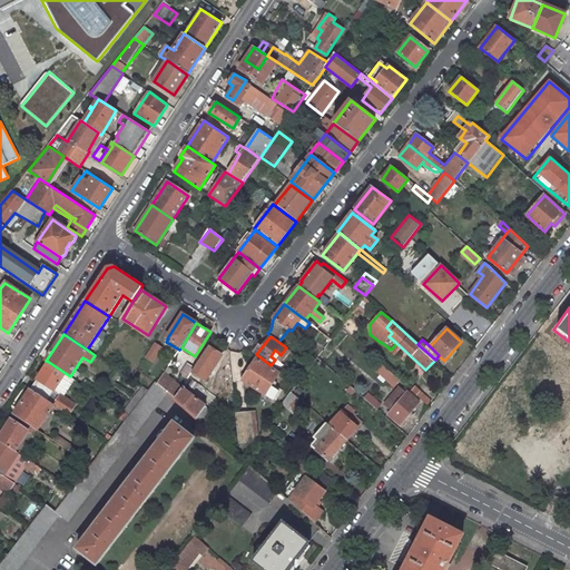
[(163,349),(155,343),(146,357),(154,363),(163,349)]
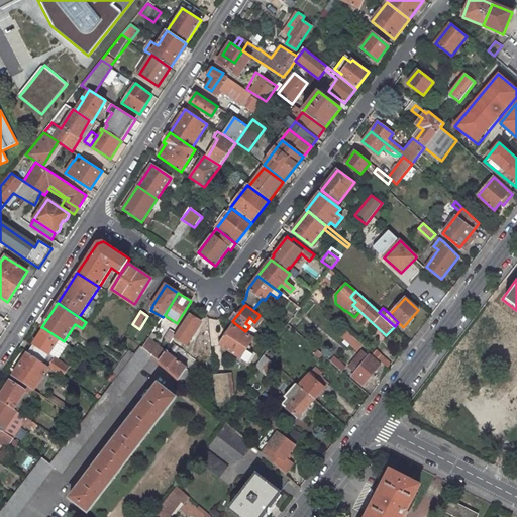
[(199,320),(189,314),(177,334),(175,338),(187,345),(189,342),(186,341),(199,320)]
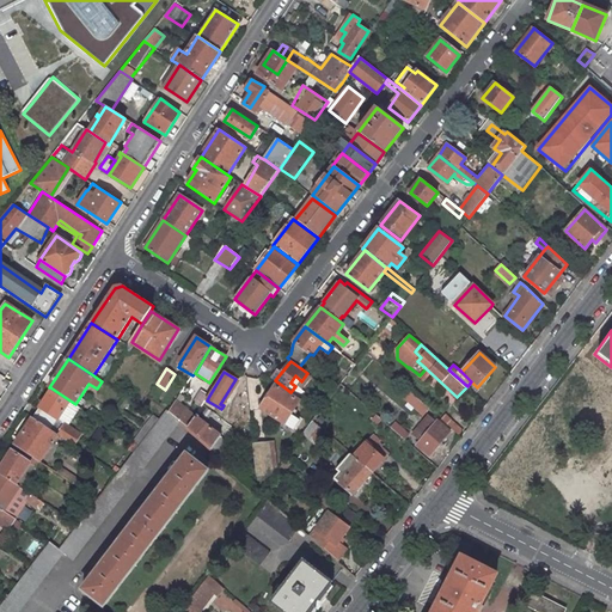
[(275,386),(261,408),(285,423),(294,429),(300,420),(291,415),(297,405),(304,409),(306,404),(300,399),(299,401),(275,386)]
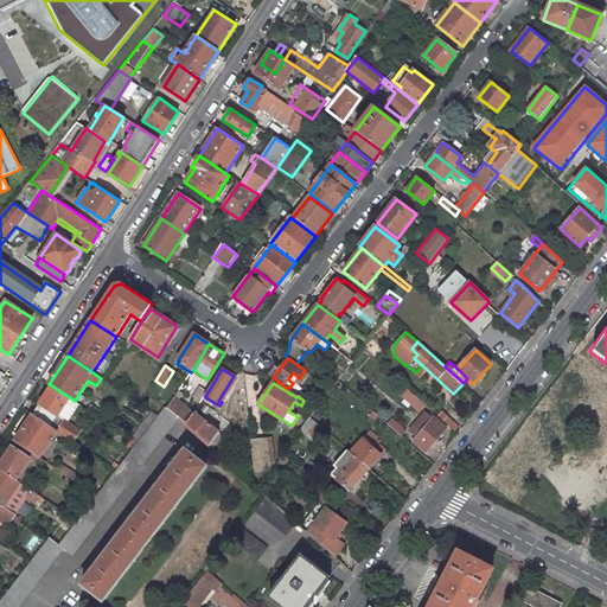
[(71,398),(50,384),(32,414),(51,427),(71,398)]
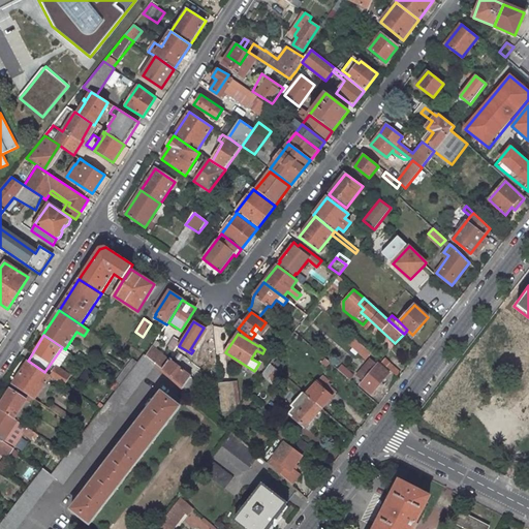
[(181,342),(175,338),(167,348),(175,352),(179,346),(181,342)]
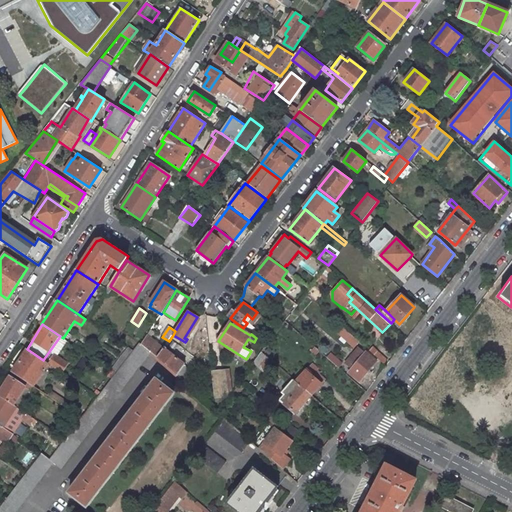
[(336,331),(351,347),(356,342),(342,327),(336,331)]
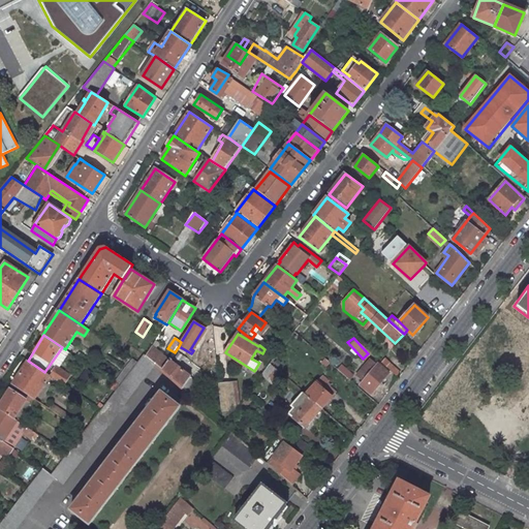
[(157,347),(159,343),(156,341),(147,356),(155,364),(162,370),(169,361),(155,349),(156,347),(157,347)]
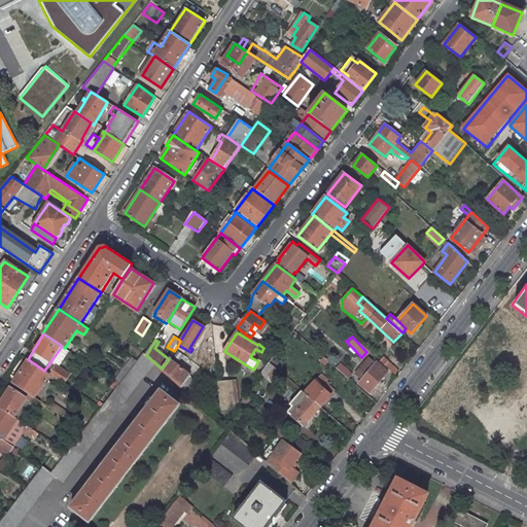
[(146,355),(144,353),(138,361),(119,385),(101,409),(84,430),(67,452),(51,472),(43,467),(27,488),(4,519),(0,523),(0,526),(14,526),(55,476),(56,478),(57,479),(58,478),(63,482),(150,369),(154,362),(146,355)]
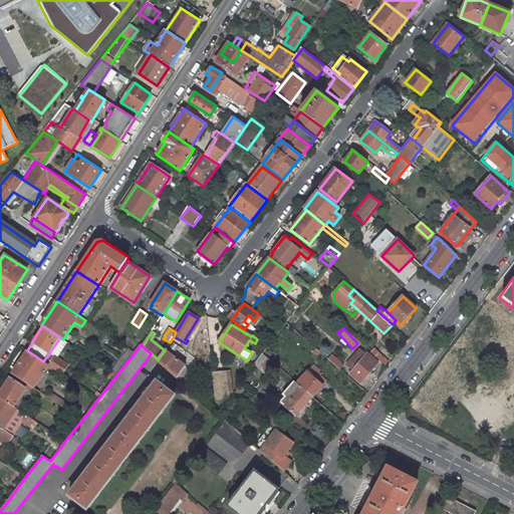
[(158,359),(173,372),(178,377),(185,383),(194,371),(187,365),(167,351),(168,350),(166,348),(165,350),(158,359)]
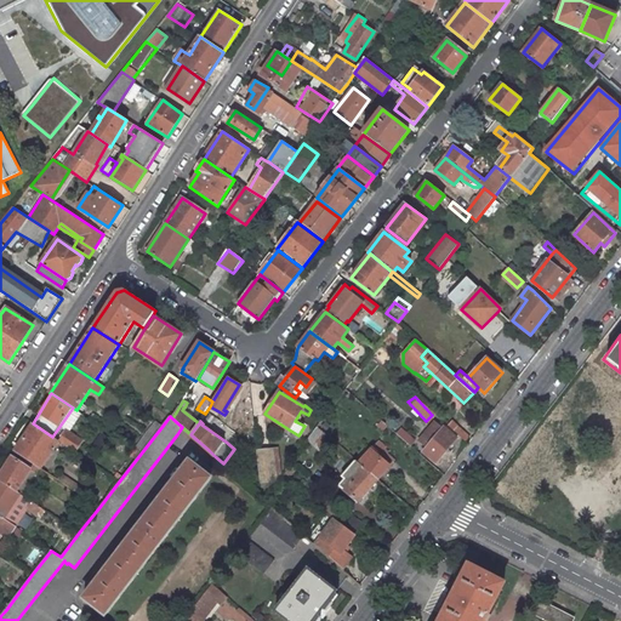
[(163,426),(157,422),(136,450),(141,454),(163,426)]
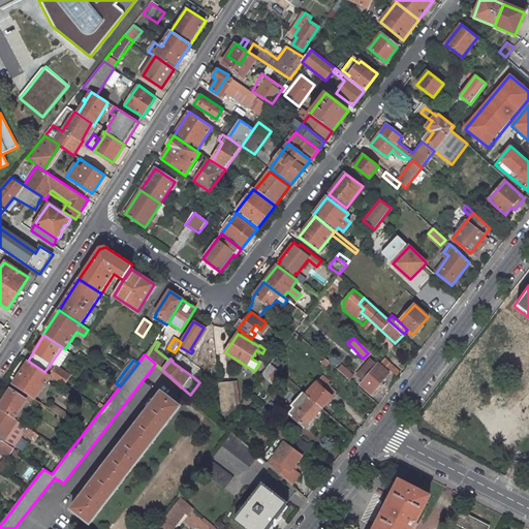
[(44,372),(28,361),(12,384),(35,399),(51,376),(44,372)]
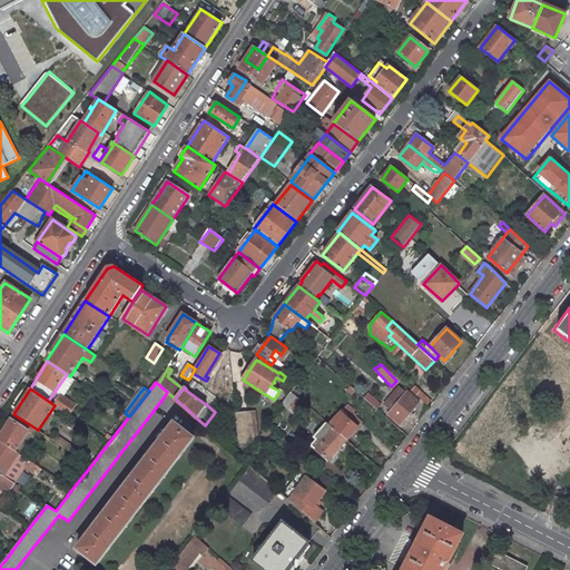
[(420,402),(408,392),(403,396),(397,391),(386,404),(393,410),(387,415),(401,425),(420,402)]
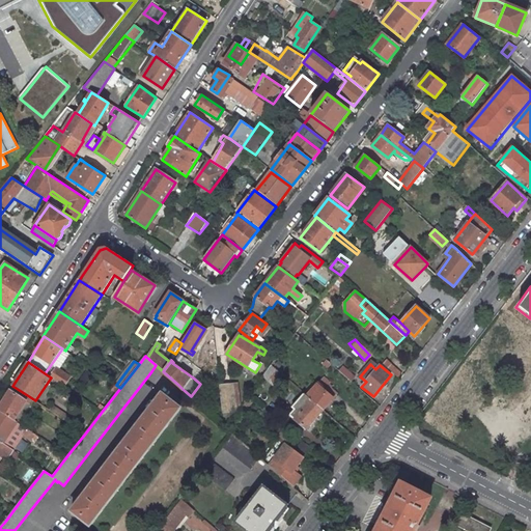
[(284,376),(271,365),(262,375),(275,388),(284,376)]
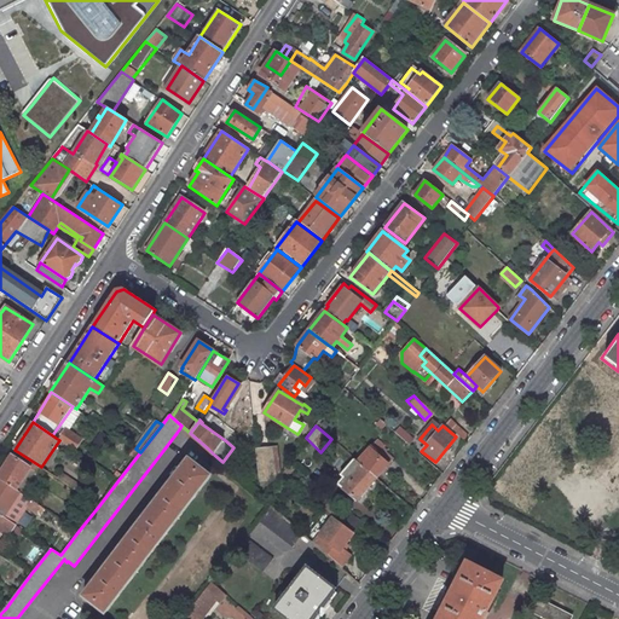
[(67,428),(59,440),(75,451),(84,440),(67,428)]
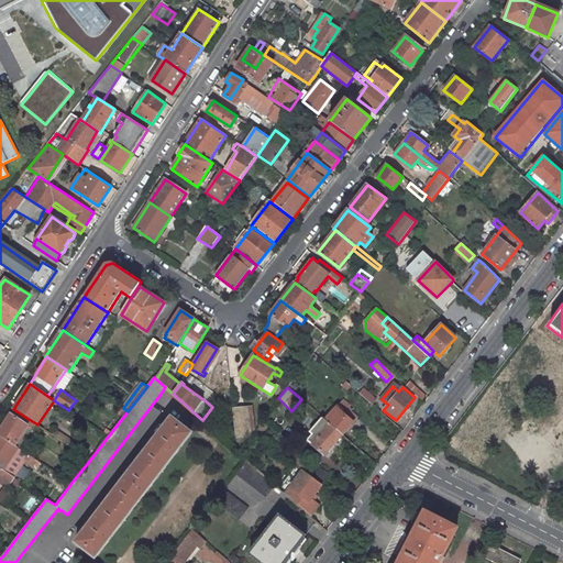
[(326,420),(342,435),(360,415),(348,404),(344,407),(340,403),(338,405),(337,407),(334,409),(326,420)]
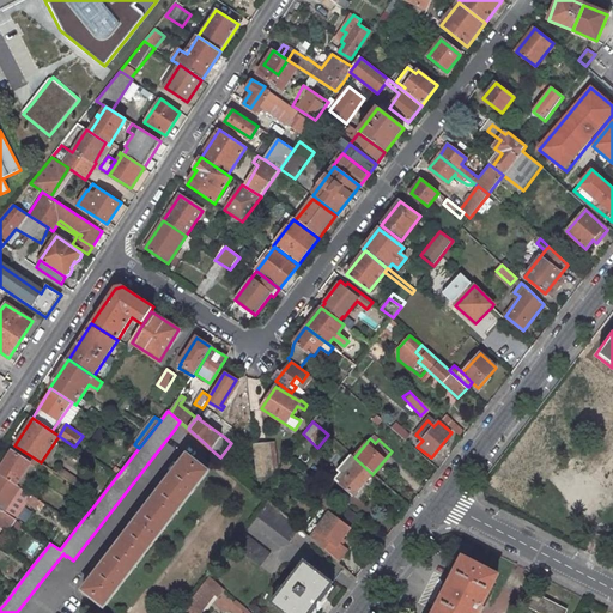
[(269,444),(253,445),(256,477),(272,474),(269,444)]
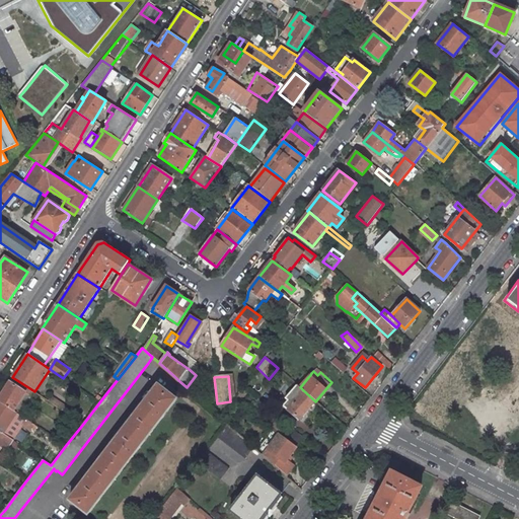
[(34,391),(12,377),(10,382),(0,396),(0,400),(14,411),(26,392),(31,395),(34,391)]
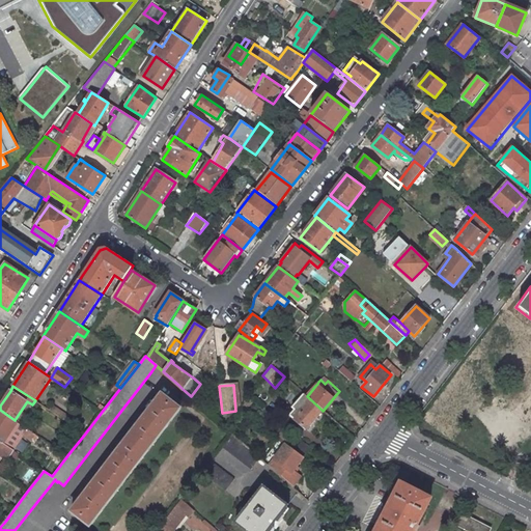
[(180,409),(162,394),(145,416),(144,415),(140,420),(141,421),(138,425),(118,450),(117,449),(113,454),(114,455),(111,460),(91,485),(90,484),(86,490),(87,491),(72,511),(90,526),(180,409)]
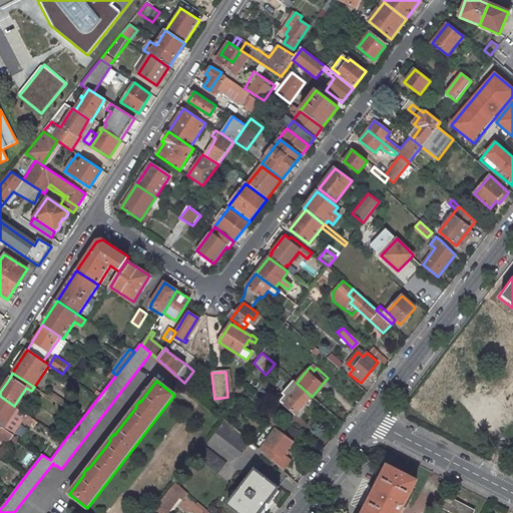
[(297,383),(294,381),(283,393),(290,400),(285,405),(296,415),(312,397),(297,383)]
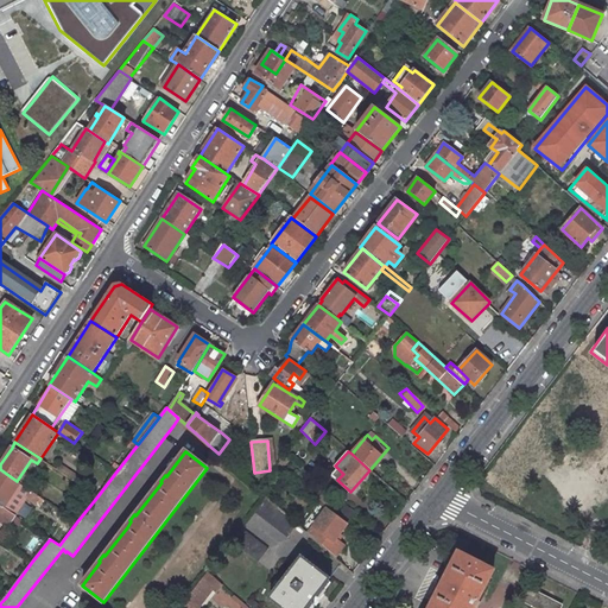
[(62,464),(58,470),(77,483),(82,477),(62,464)]
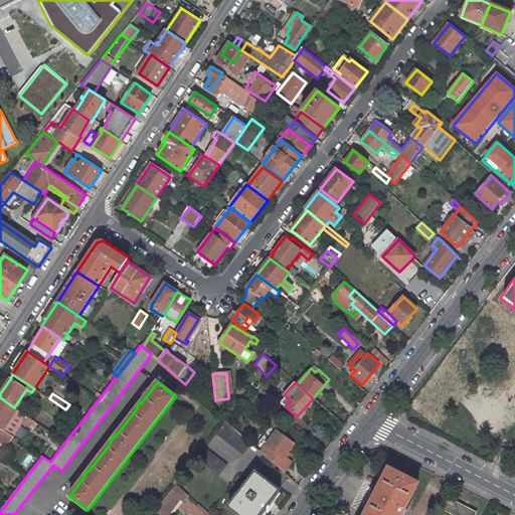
[(14,407),(0,397),(0,428),(2,430),(4,426),(15,408),(14,407)]
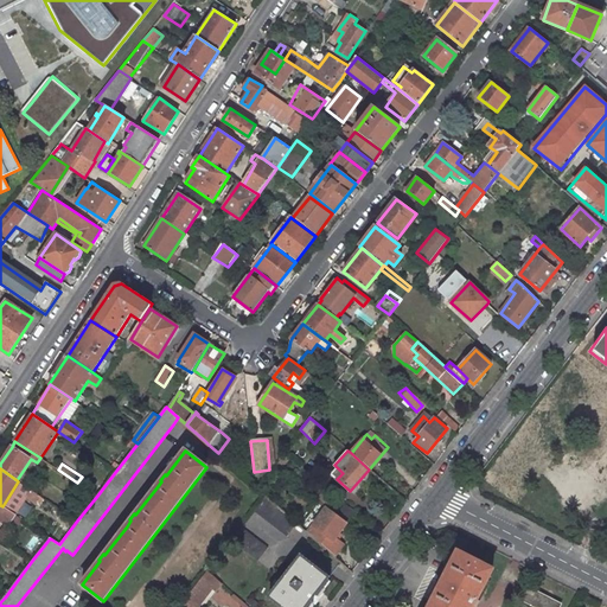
[(42,497),(32,491),(26,497),(37,504),(42,497)]
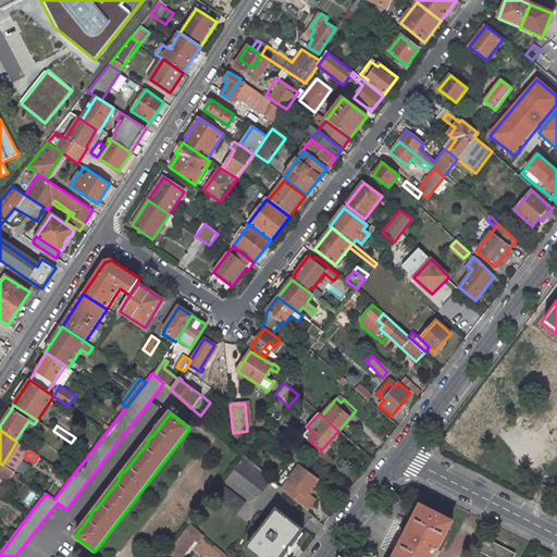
[(310,460),(297,452),(293,457),(306,467),(310,460)]
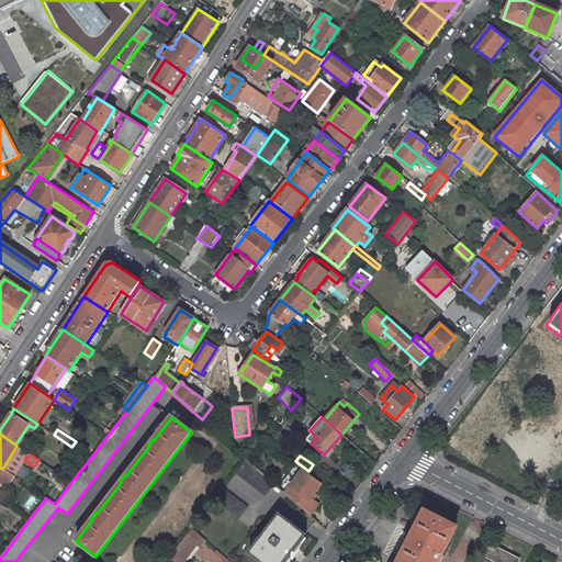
[(276,484),(246,458),(236,470),(266,496),(276,484)]
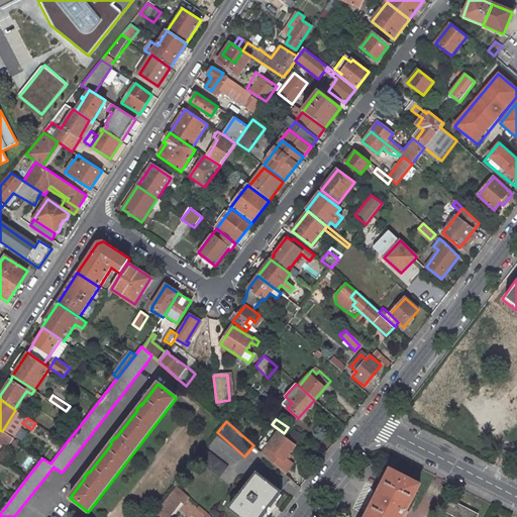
[(0,442),(8,448),(13,439),(2,431),(0,430),(0,442)]
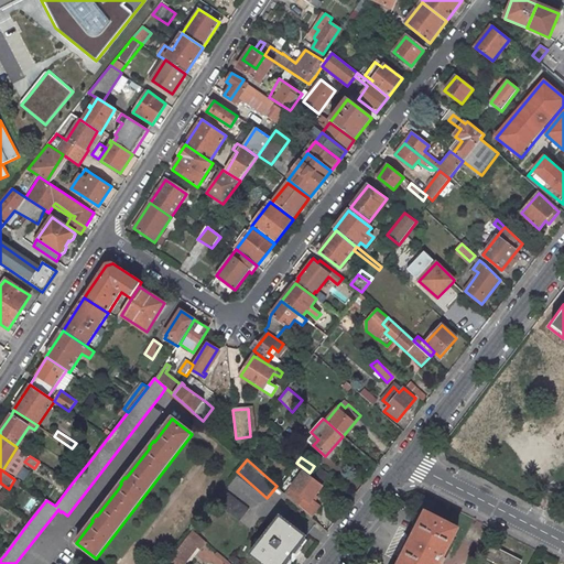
[(304,472),(286,495),(292,500),(311,516),(318,506),(311,499),(322,485),(311,476),(304,472)]
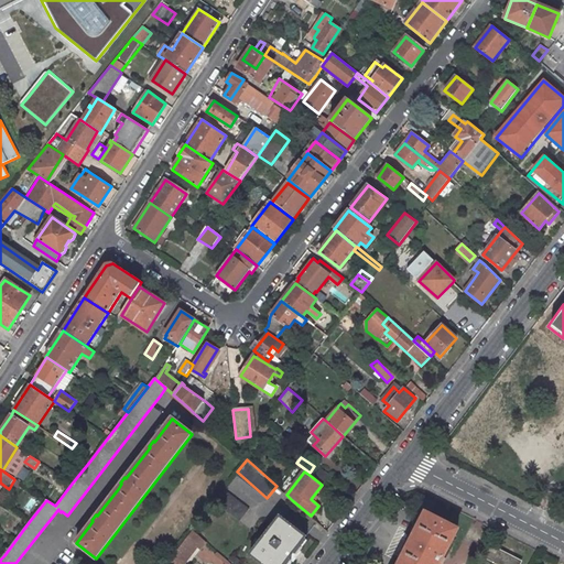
[(249,509),(226,487),(216,500),(240,521),(249,509)]
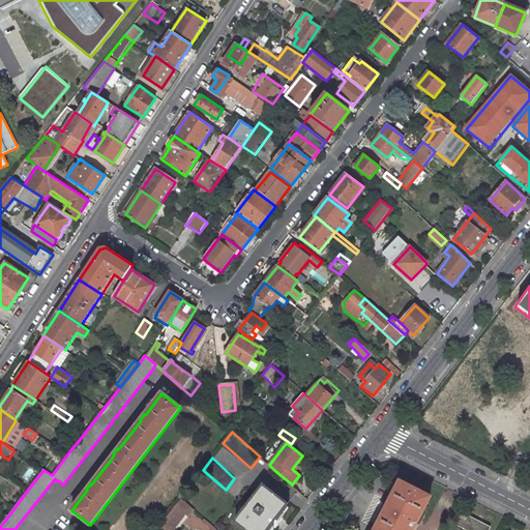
[(375,529),(413,529),(431,498),(400,481),(393,495),(389,493),(384,503),(388,504),(379,522),(375,529)]
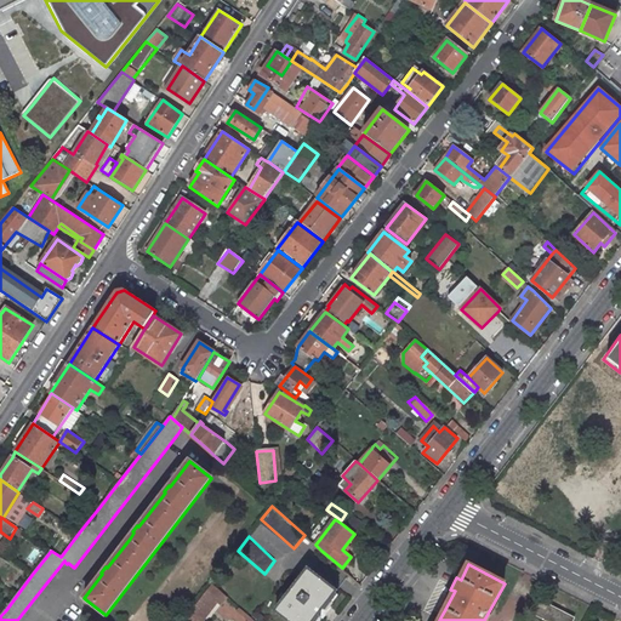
[(313,620),(336,591),(308,569),(275,611),(288,620),(313,620)]
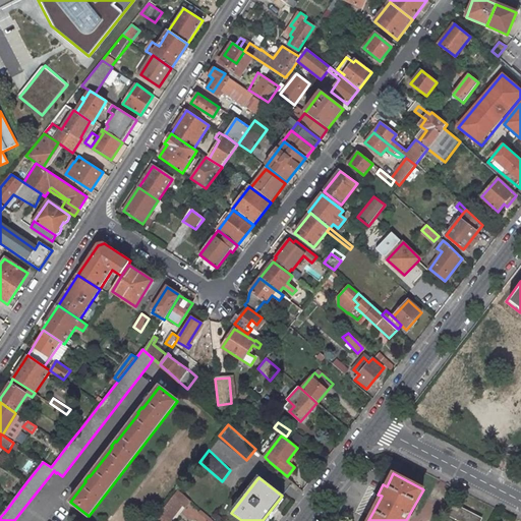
[(191,500),(184,494),(178,488),(172,498),(178,503),(182,505),(185,508),(191,500)]
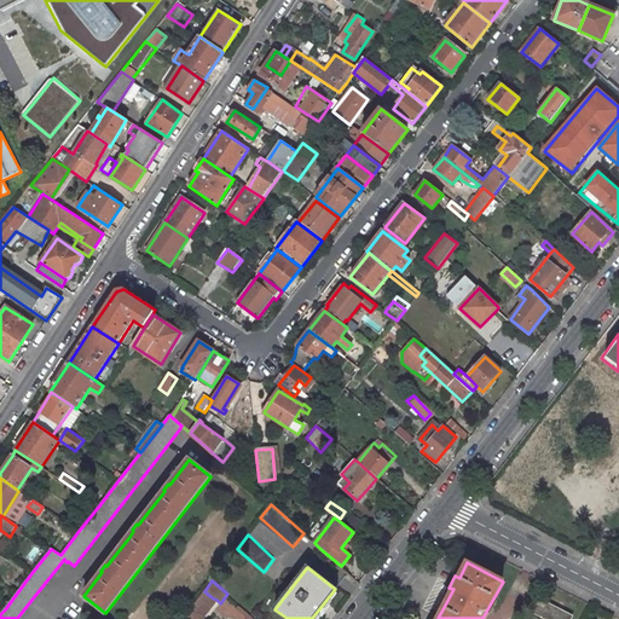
[(200,618),(201,618),(217,600),(212,597),(204,591),(200,597),(189,611),(200,618)]
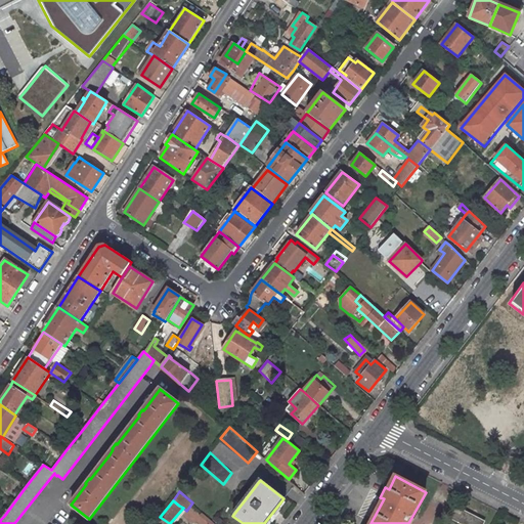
[(457,509),(452,522),(457,523),(481,523),(483,519),(457,509)]
